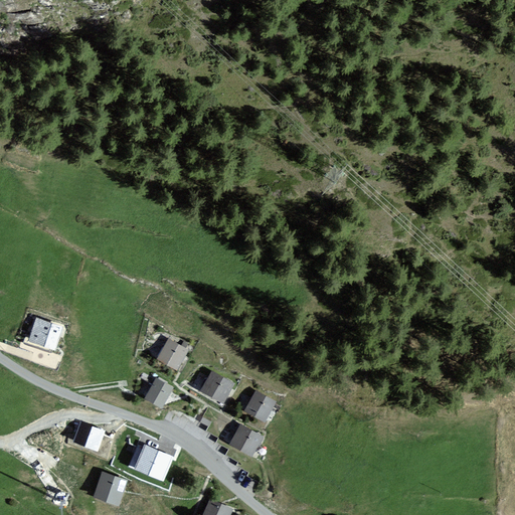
[(60,327),(32,319),(25,343),(54,351),(60,327)]
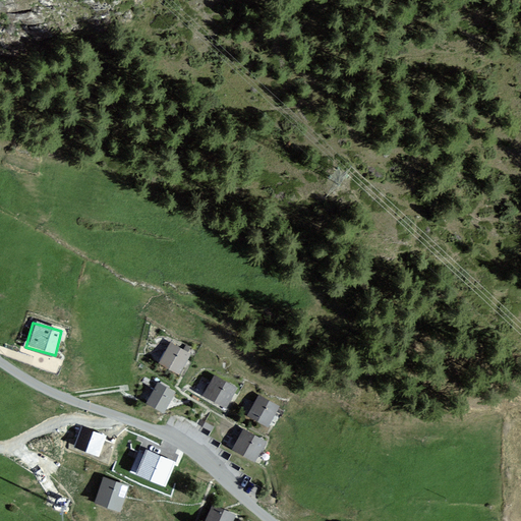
[(188,353),(169,344),(158,366),(177,375),(188,353)]
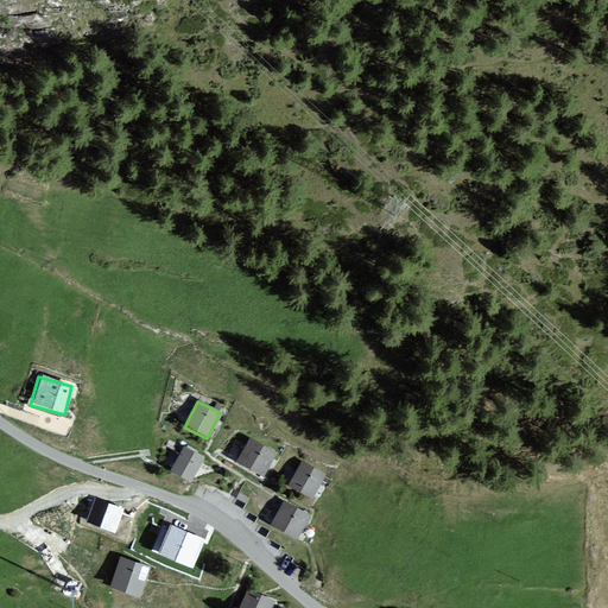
[(276,454),(248,439),(235,464),(263,477),(276,454)]
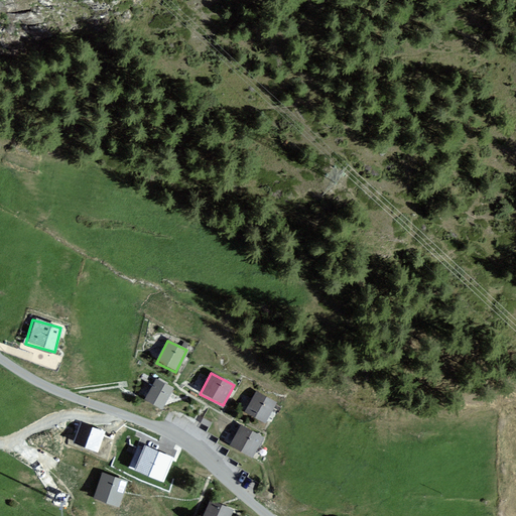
[(155,379),(144,399),(160,408),(171,389),(155,379)]
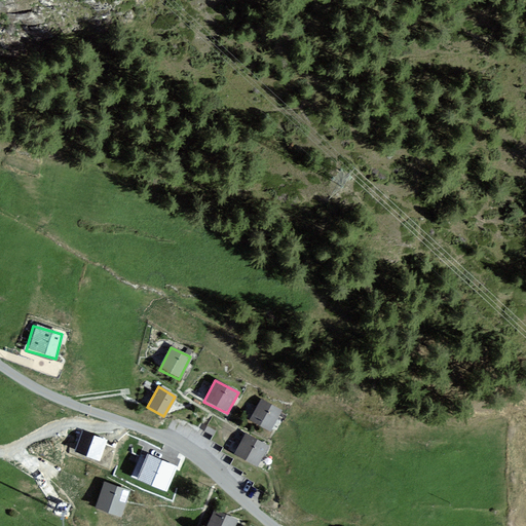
[(282,412),(262,400),(251,419),(270,430),(282,412)]
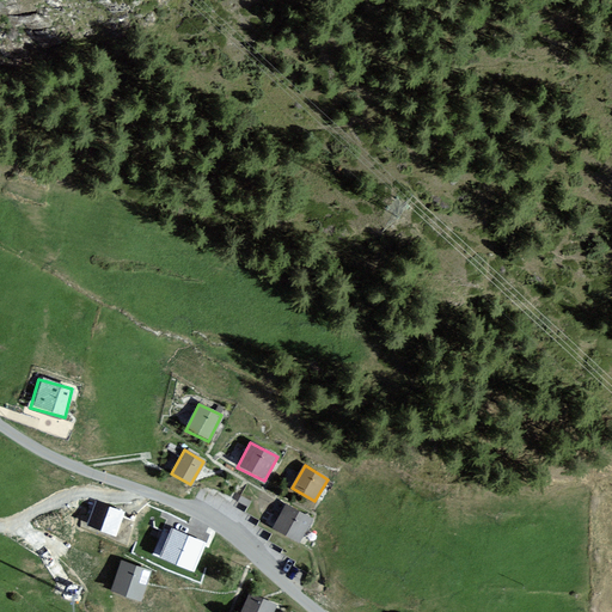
[(86,525),(116,536),(126,508),(97,499),(86,525)]
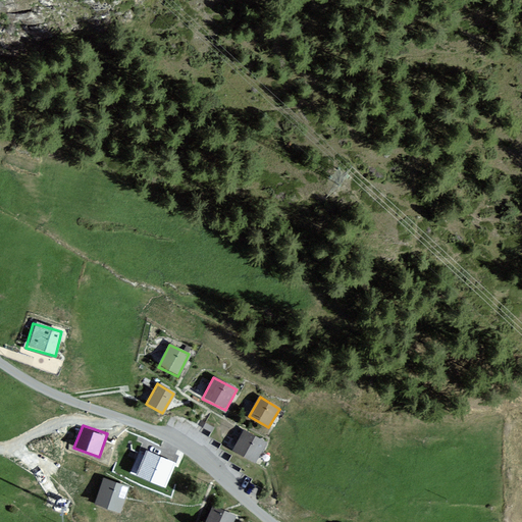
[(265,442),(243,430),(232,449),(255,461),(265,442)]
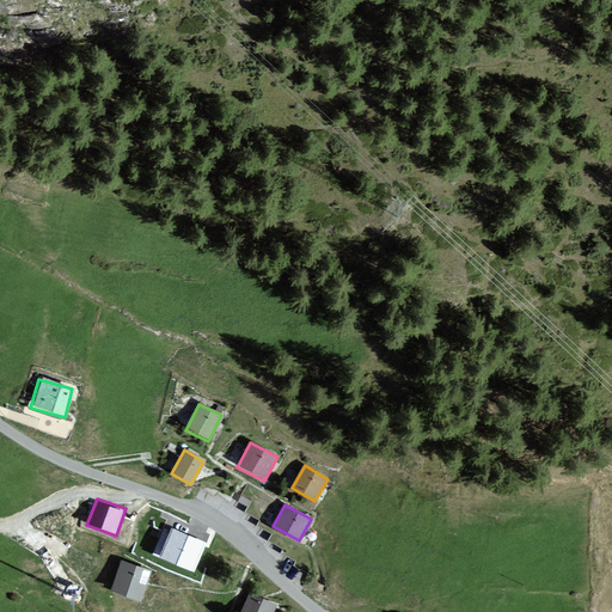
[(155,556),(195,570),(207,539),(166,525),(155,556)]
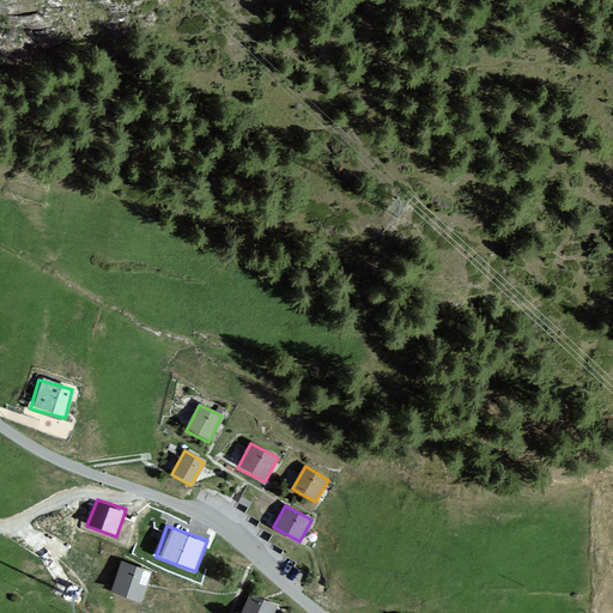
[(143,601),(152,568),(121,558),(111,592),(143,601)]
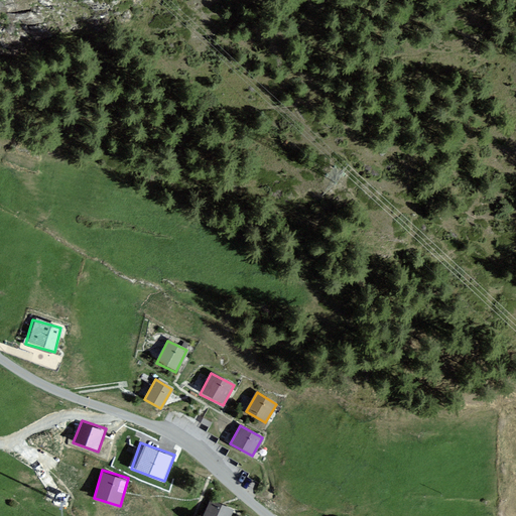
[(229,515),(232,510),(209,500),(202,515),(229,515)]
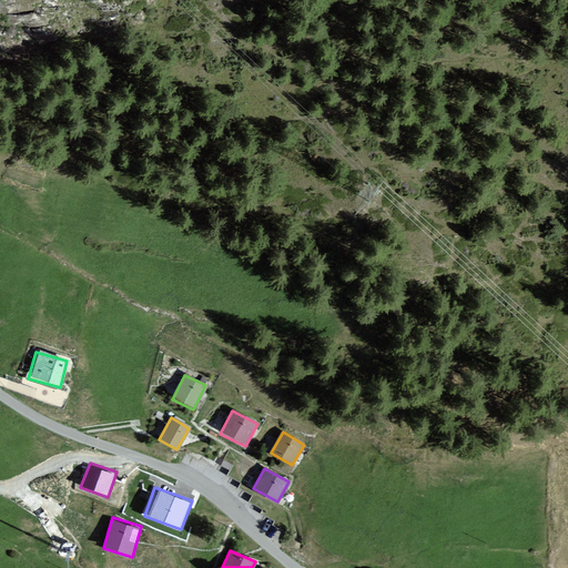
All buildings are outlined.
